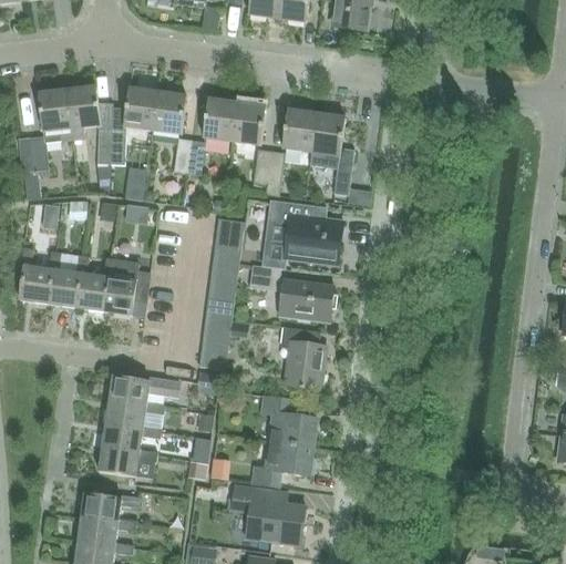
[(277,18),(279,0),(250,0),(248,14),(277,18)]
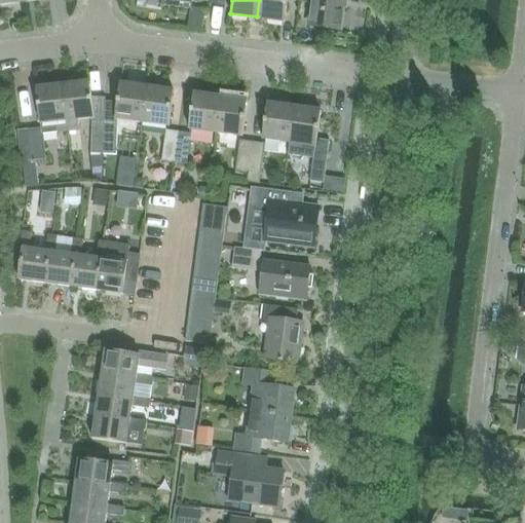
[(259,0),(257,16),(284,20),(286,0),(259,0)]
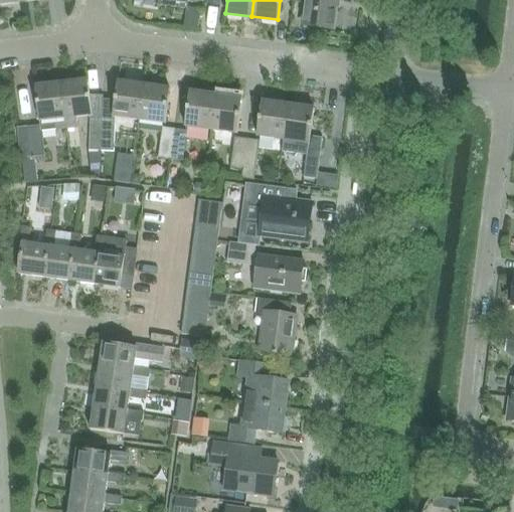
[(304,0),(302,23),(331,27),(335,0),(304,0)]
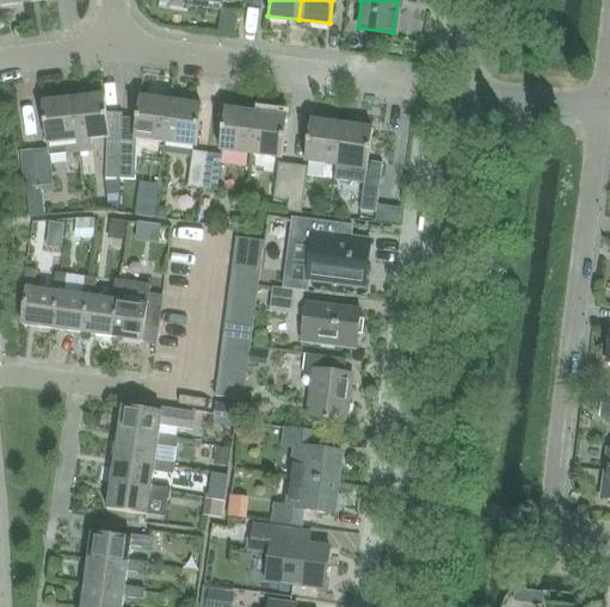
[(104,93),(73,95),(79,150),(91,149),(90,136),(109,134),(104,93)]
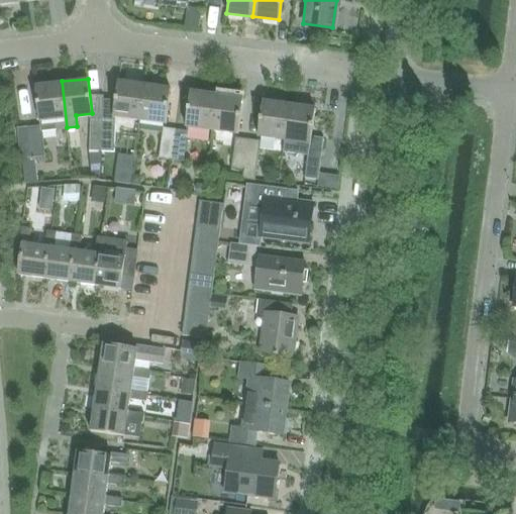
[(139,118),(143,84),(117,80),(113,115),(139,118)]
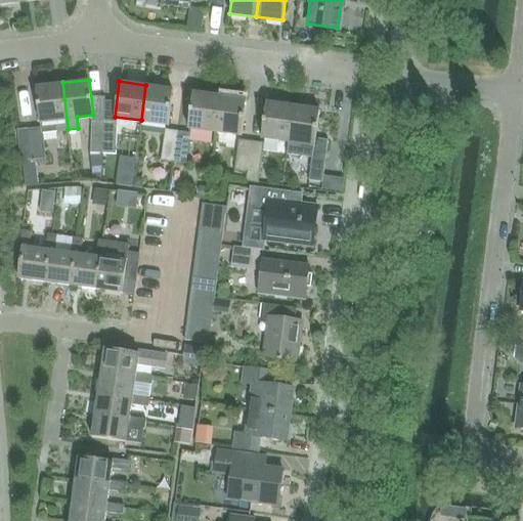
[(68,129),(62,82),(36,85),(39,121),(40,125),(28,126),(28,127),(18,128),(25,183),(37,181),(34,157),(44,156),(42,132),(68,129)]
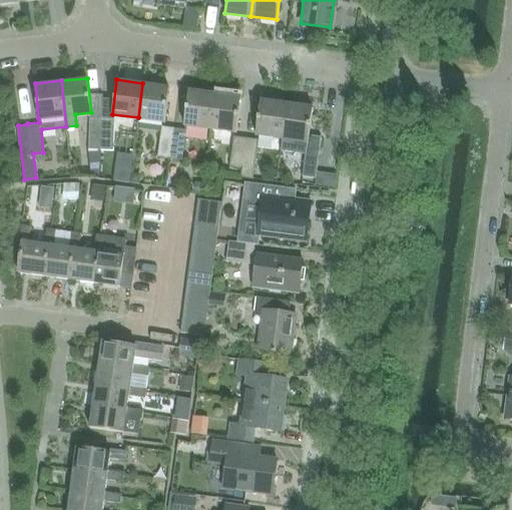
[(168,86),(142,83),(138,117),(163,120),(168,86)]
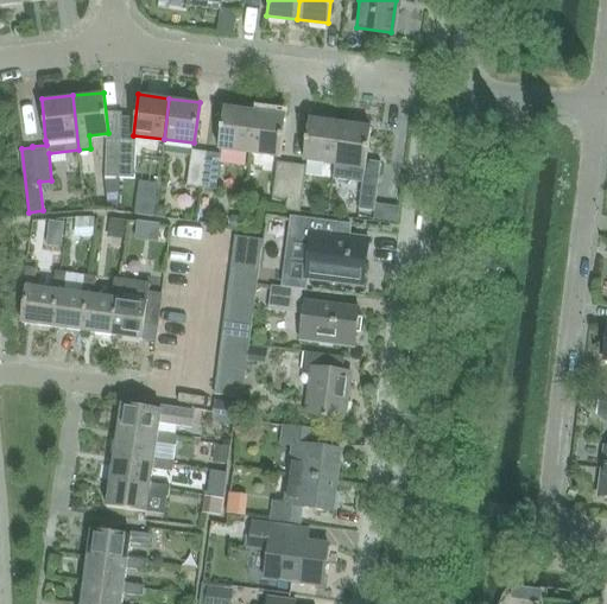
[(248,151),(254,109),(223,106),(217,146),(248,151)]
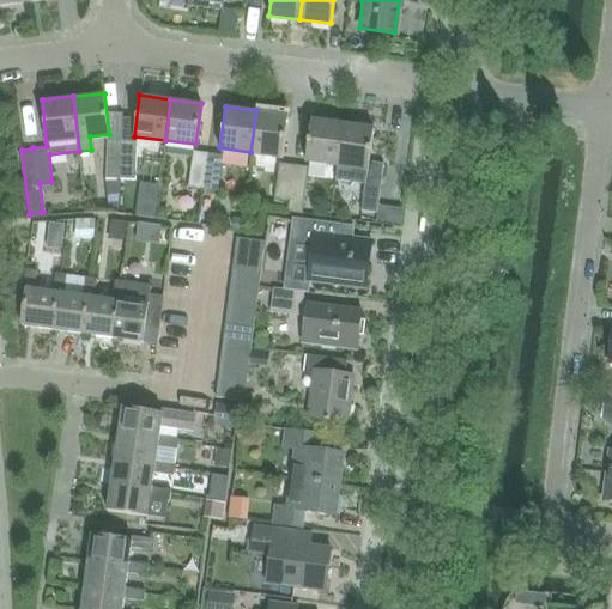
[(288,115),(256,110),(250,152),(282,156),(288,115)]
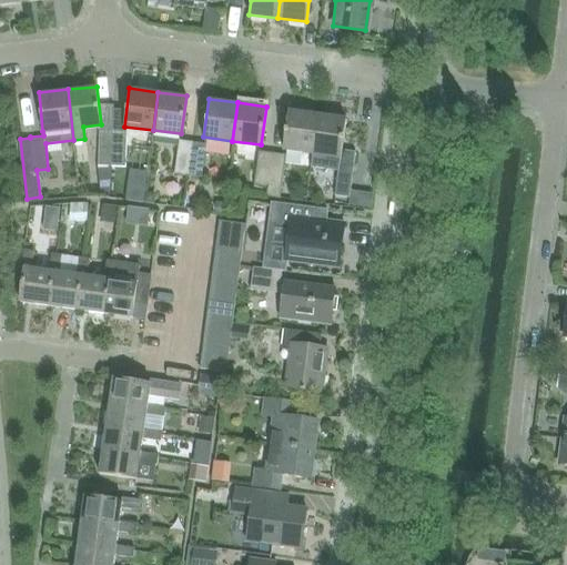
[(312,152),(317,114),(287,110),(283,149),(312,152)]
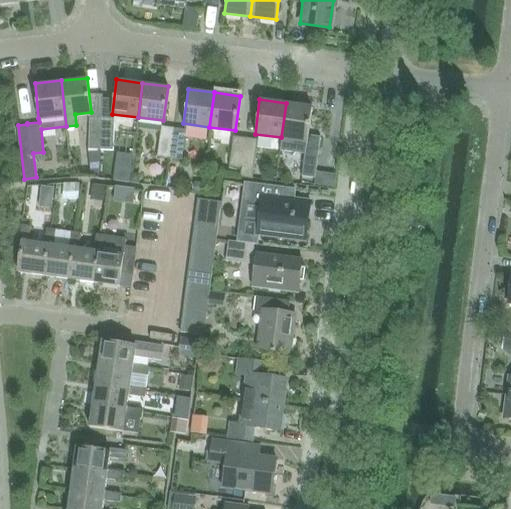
[(312,106),(286,103),(281,137),(279,149),(304,153),(301,175),(314,177),(319,135),(308,133),(312,106)]
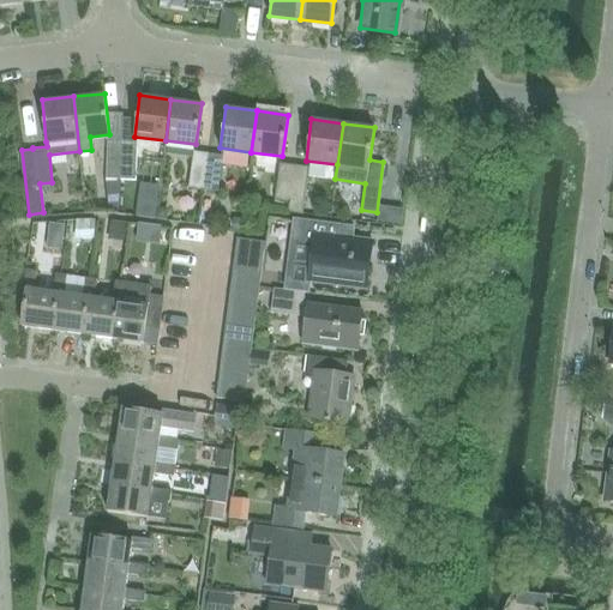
[(120,176),(121,142),(107,140),(104,176),(120,176)]
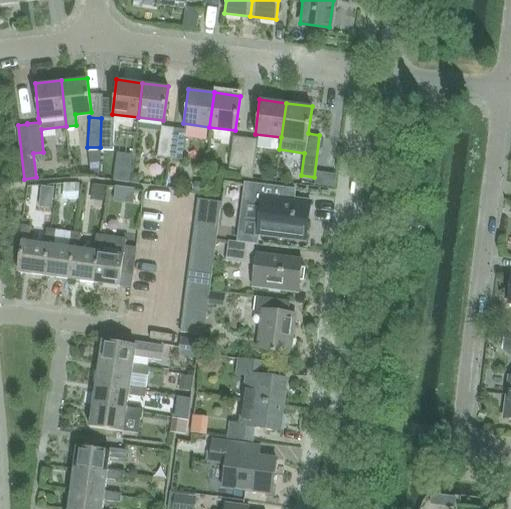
[(113,118),(101,118),(100,147),(112,148),(113,118)]
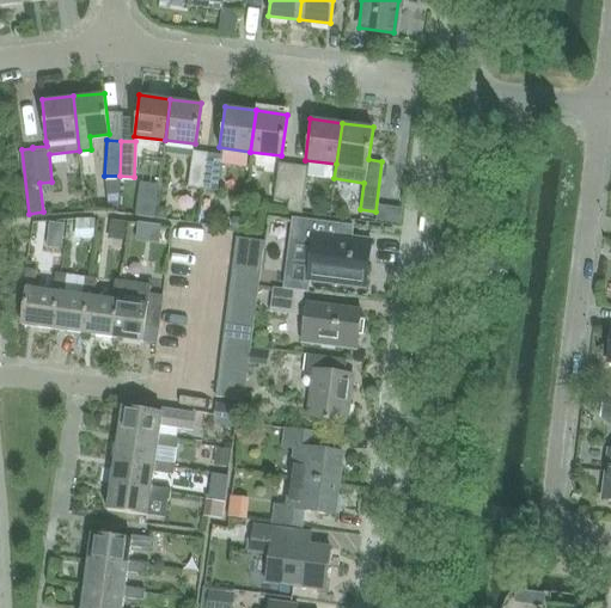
[(201,186),(207,151),(193,148),(187,184),(201,186)]
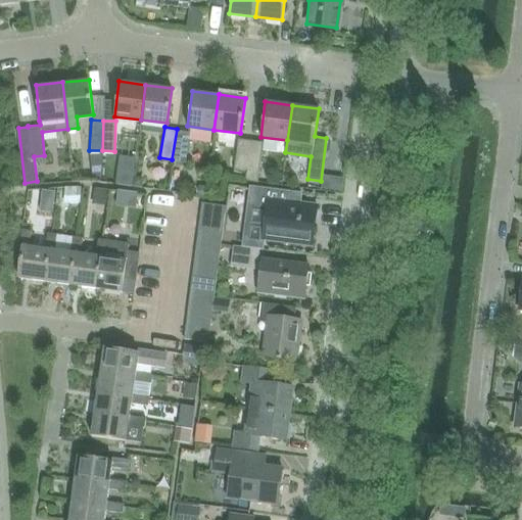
[(189,130),(177,129),(172,159),(185,160),(189,130)]
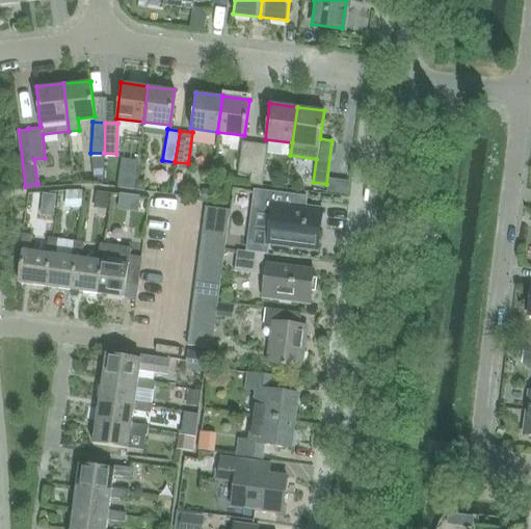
[(249,173),(254,141),(241,139),(237,170),(249,173)]
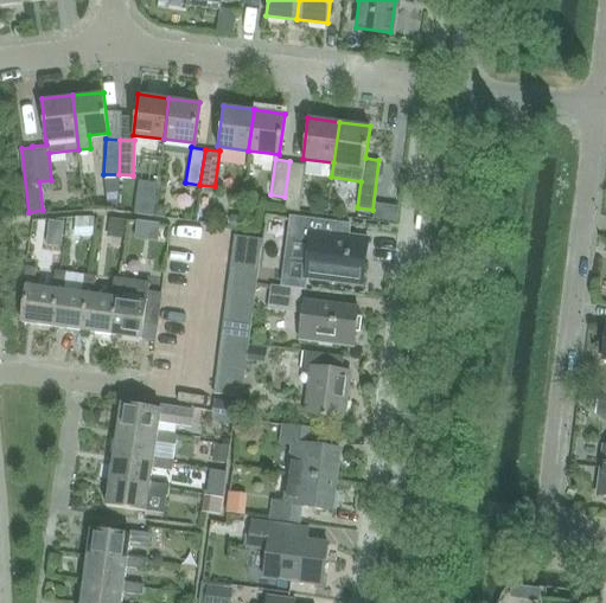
[(304,164),(289,161),(285,197),(284,207),(298,210),(299,199),(304,164)]
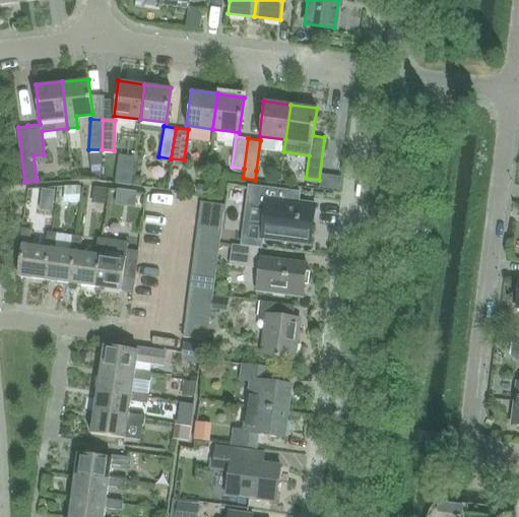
[(179,169),(172,168),(169,185),(176,186),(179,169)]
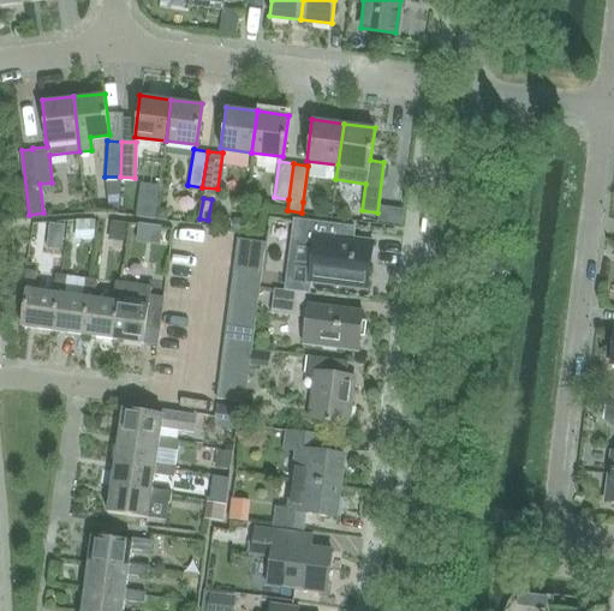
[(389,207),(388,221),(400,222),(401,209),(389,207)]
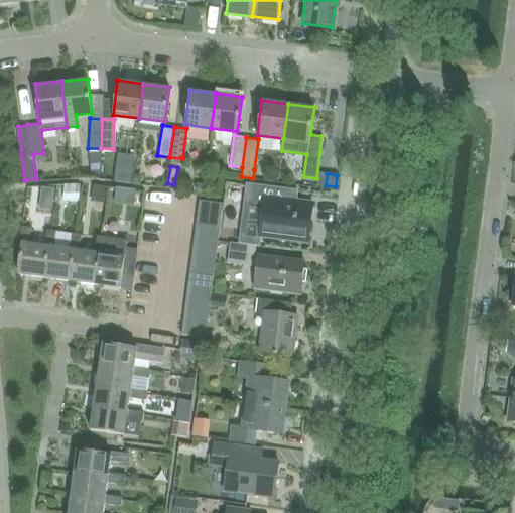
[(264,186),(232,182),(231,198),(262,202),(258,235),(306,241),(311,202),(294,200),(294,203),(263,199),(264,186)]
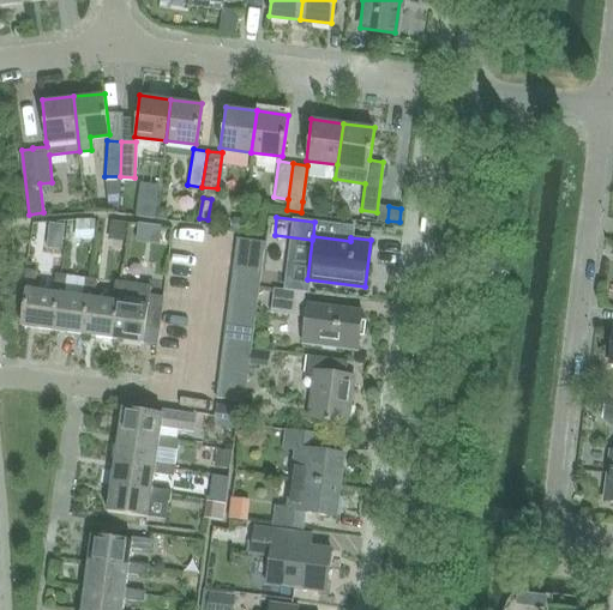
[(126,221),(109,218),(107,237),(122,240),(126,221)]
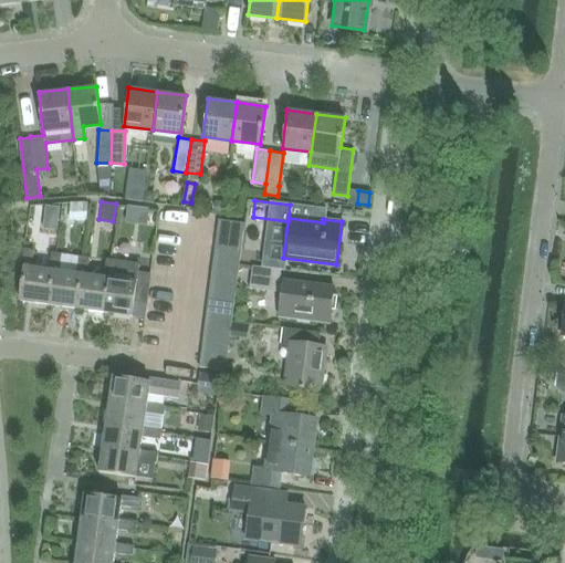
[(217,218),(216,231),(241,235),(243,222),(217,218)]
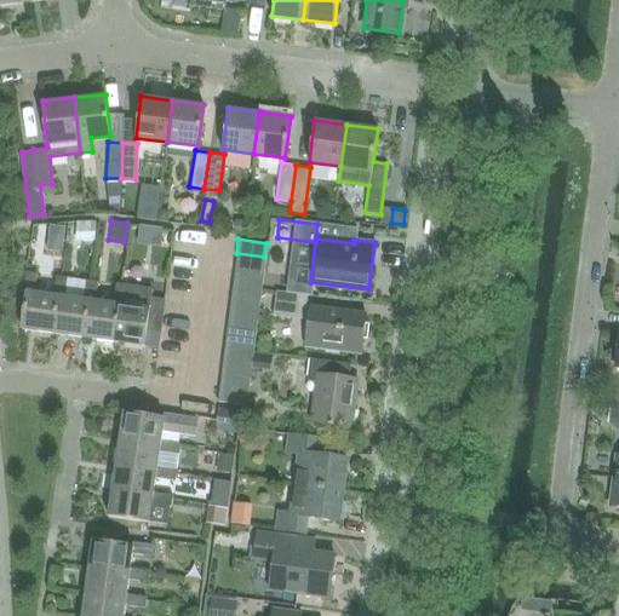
[(263,271),(264,257),(236,253),(234,268),(263,271)]
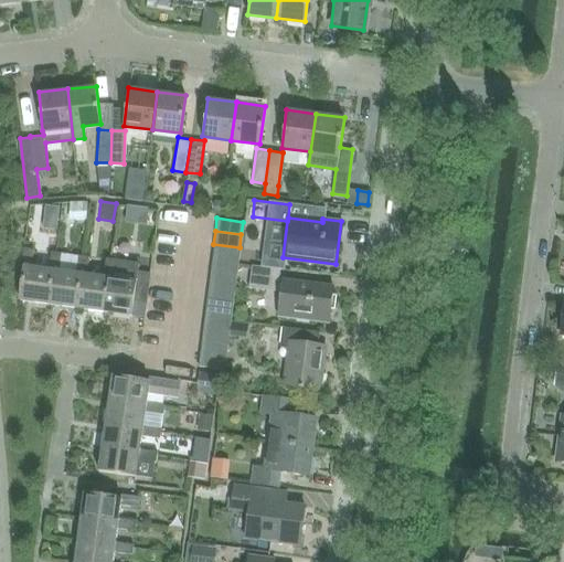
[(237,262),(240,247),(213,244),(212,257),(237,262)]
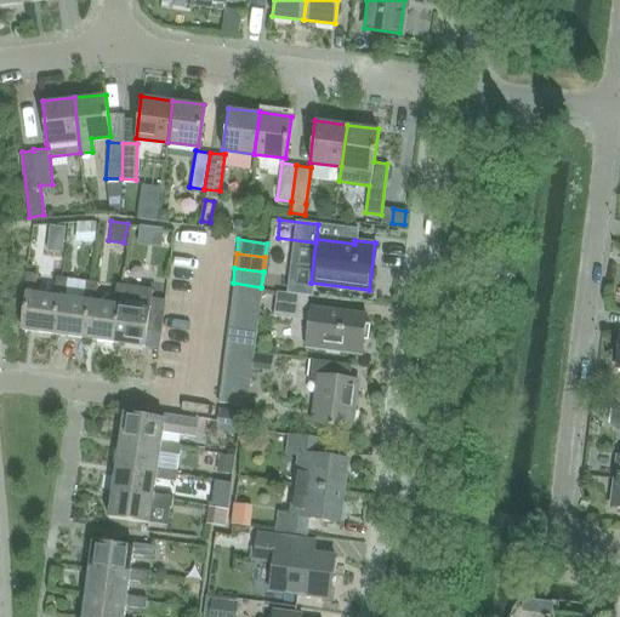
[(52,332),(57,295),(53,295),(34,291),(37,272),(26,269),(23,291),(27,291),(21,327),(52,332)]
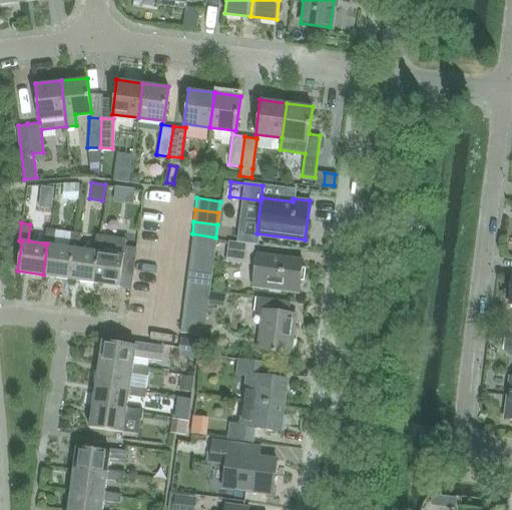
[(68,278),(72,247),(69,246),(53,244),(56,228),(46,226),(44,243),(47,243),(43,275),(68,278)]
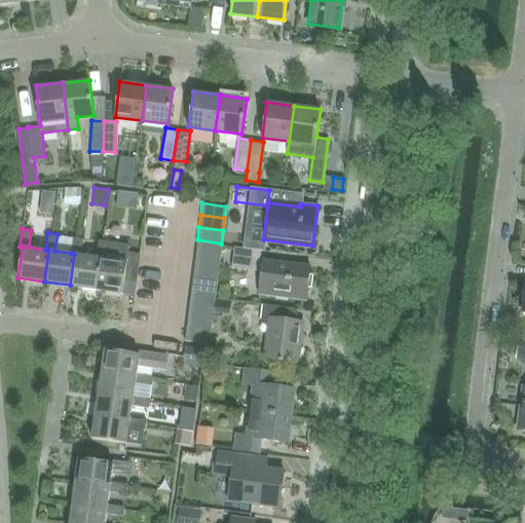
[(101,257),(97,257),(80,255),(82,237),(73,236),(71,253),(74,254),(70,285),(97,289),(101,257)]
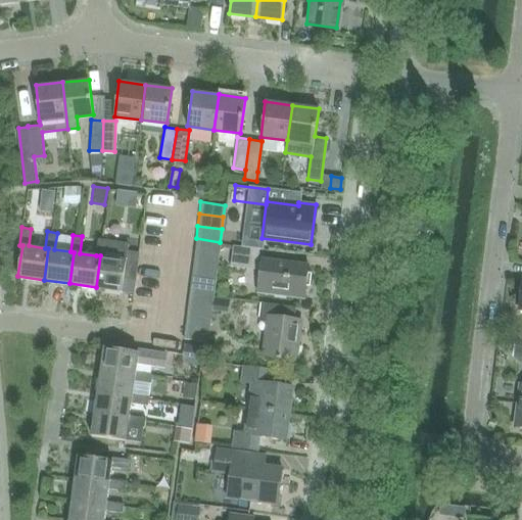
[(98,238),(96,255),(100,255),(96,287),(122,290),(123,279),(134,281),(136,264),(126,263),(126,260),(109,257),(111,240),(107,239),(98,238)]
